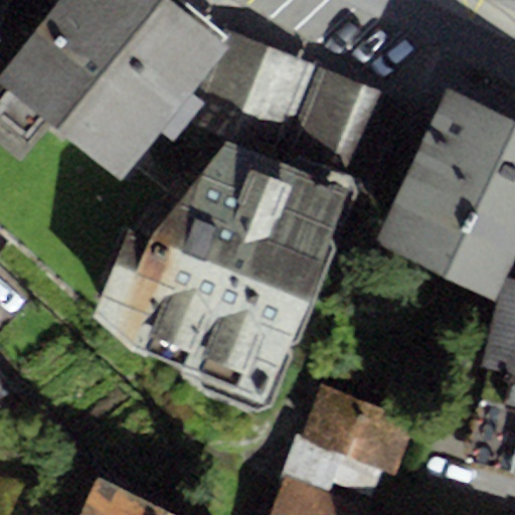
[(218,31),(180,0),(57,0),(0,70),(0,78),(53,122),(122,177),(203,76),(231,41),(218,31)]
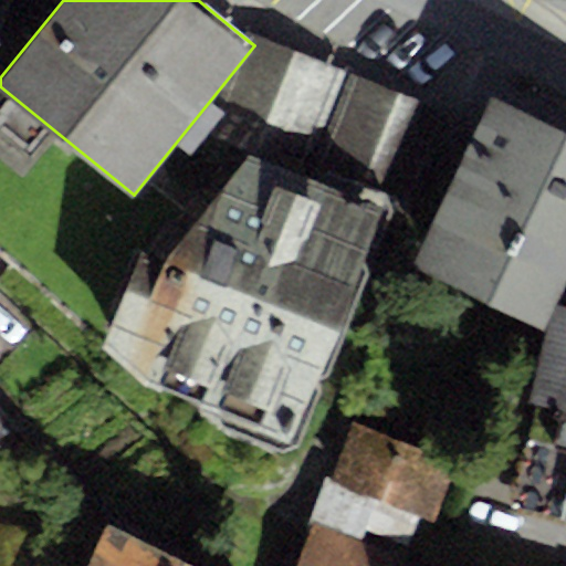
[(311,158),(346,70),(241,30),(240,34),(254,45),(223,84),(206,128),(286,160),(299,154),(311,158)]
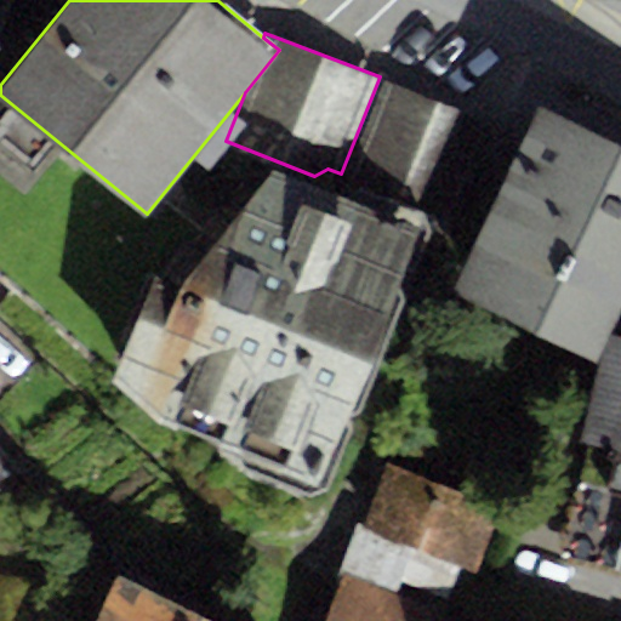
[(385,80),(343,175),(412,205),(454,110),(385,80)]
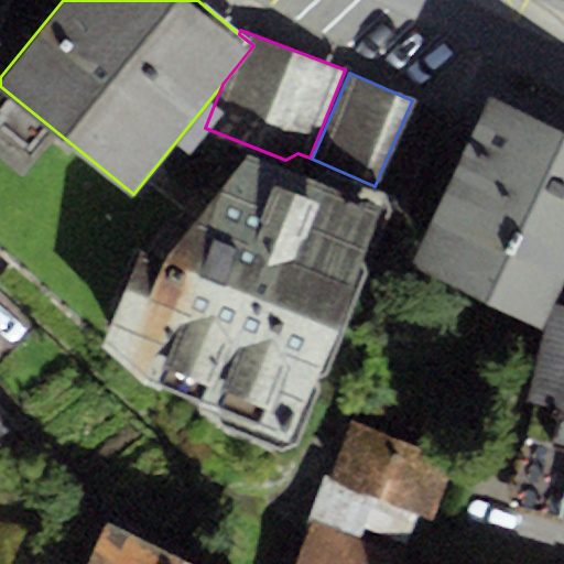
[(58,133),(0,86),(0,156),(22,174),(58,133)]
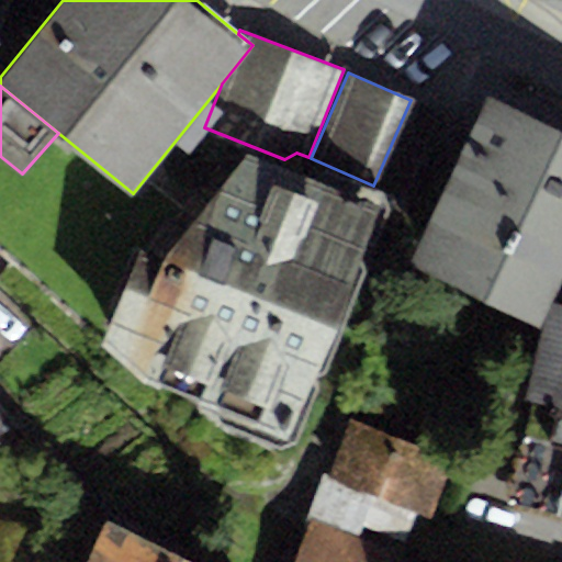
[(406,262),(538,325),(561,274),(561,131),(485,96),(406,262)]
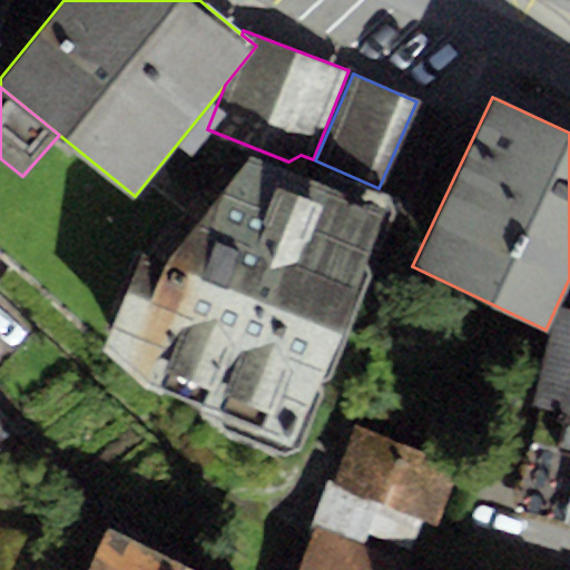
[(386,212),(249,151),(167,257),(140,251),(104,350),(147,385),(292,446),(386,212)]
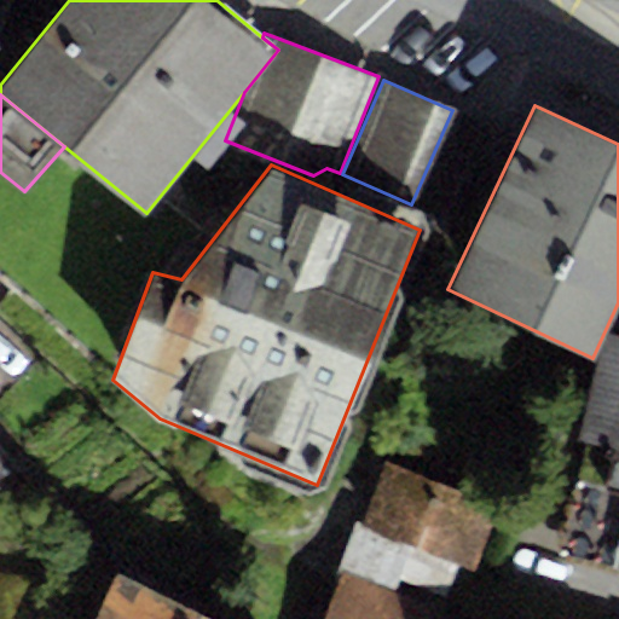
[(578,444),(611,453),(618,455),(618,335),(608,333),(578,444)]
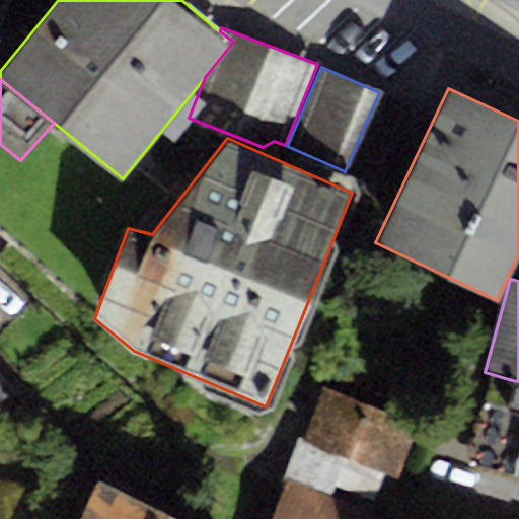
[(322,376),(298,440),(386,473),(396,476),(421,413),(322,376)]
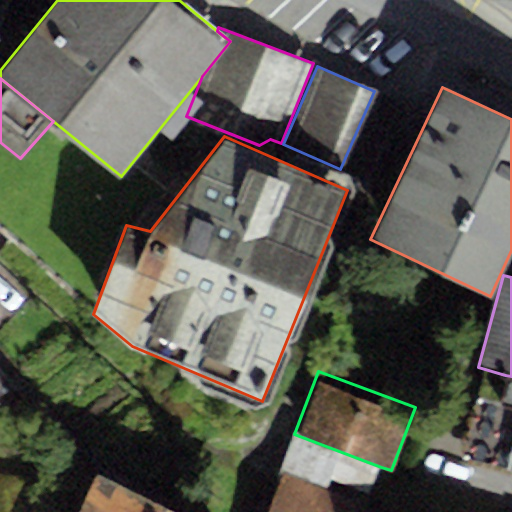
[(511,376),(505,375),(498,403),(511,406),(511,376)]
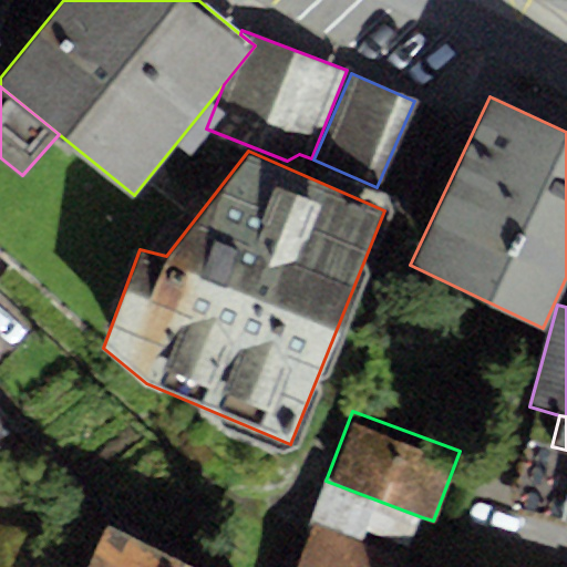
[(566,524),(566,450),(552,446),(526,439),(507,509),(566,524)]
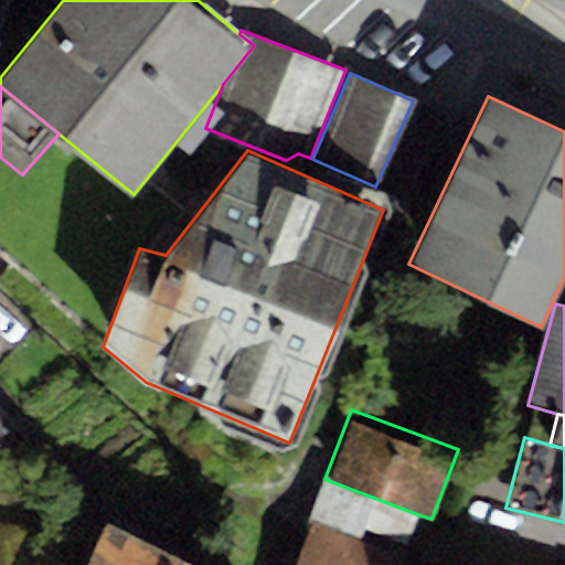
[(309,516),(312,518),(363,536),(365,531),(408,547),(420,515),(324,479),(324,478),(309,516)]
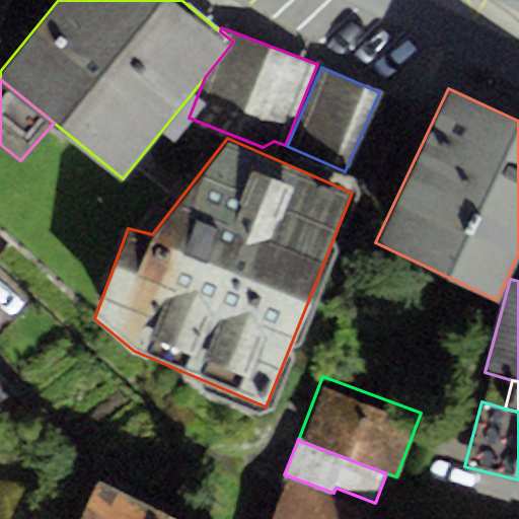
[(334,493),(287,475),(271,518),(400,518),(402,517),(334,493)]
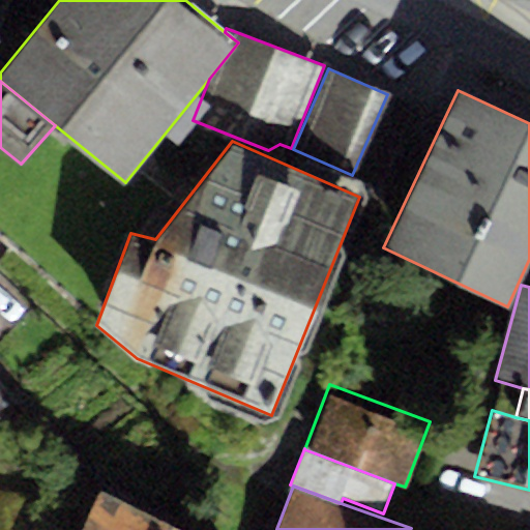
[(188,529),(101,490),(82,529),(188,529)]
